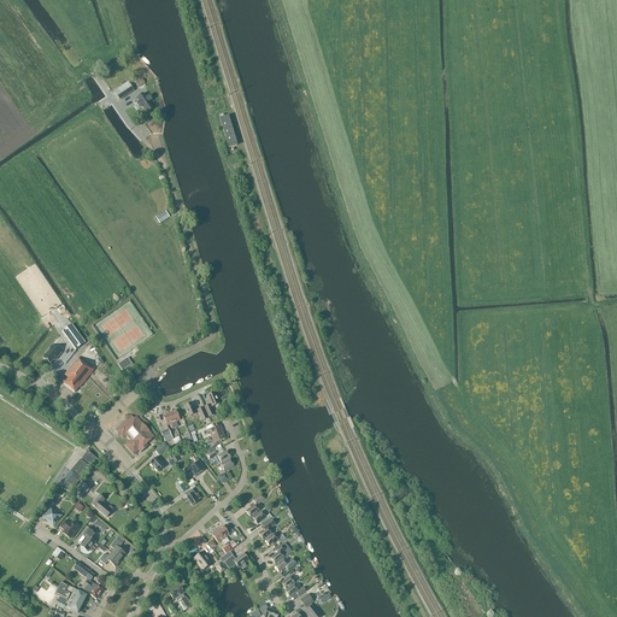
[(134,90),(128,82),(113,93),(119,100),(134,90)]
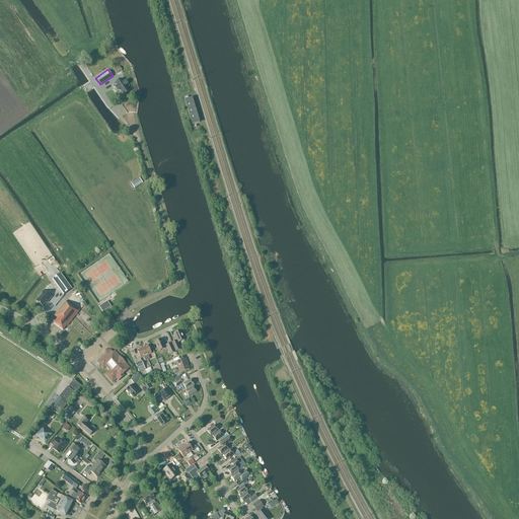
[(124,82),(123,83),(120,79),(116,82),(118,86),(117,87),(119,90),(120,89),(124,95),(129,92),(125,86),(126,85),(124,82)]
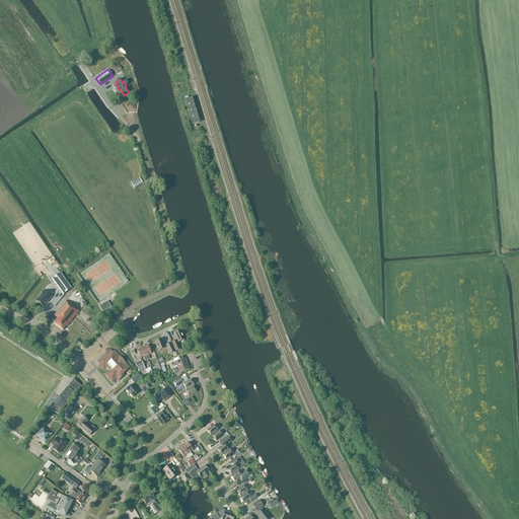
[(194,96),(186,98),(192,125),(199,123),(194,96)]
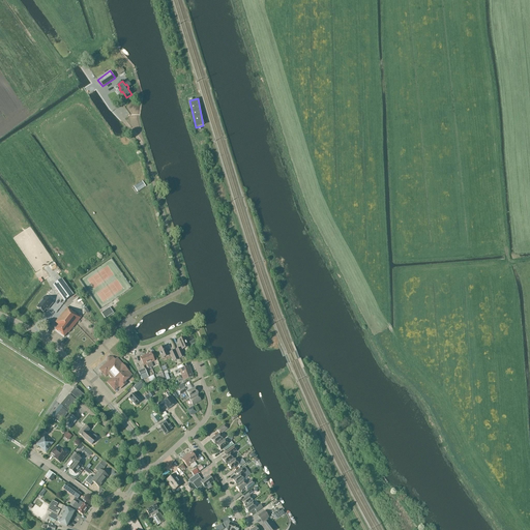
[(146,186),(142,181),(135,187),(138,193),(146,186)]
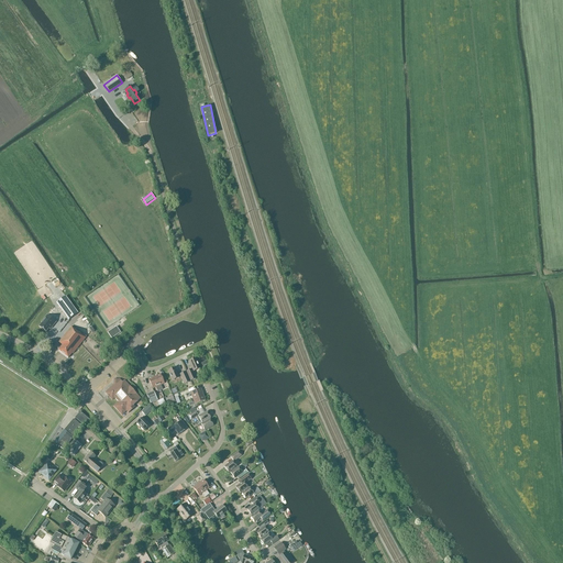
[(69,321),(78,315),(65,298),(56,305),(69,321)]
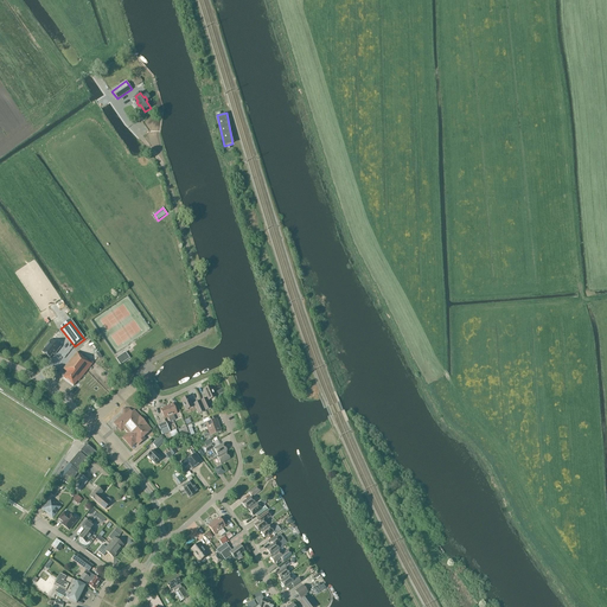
[(45,349),(42,352),(50,358),(53,355),(55,356),(61,347),(51,340),(44,347),(45,349)]
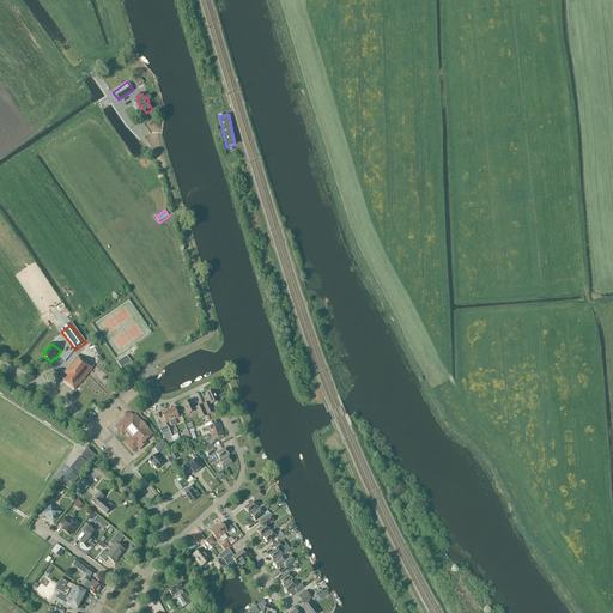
[(131,360),(127,354),(117,362),(121,368),(131,360)]
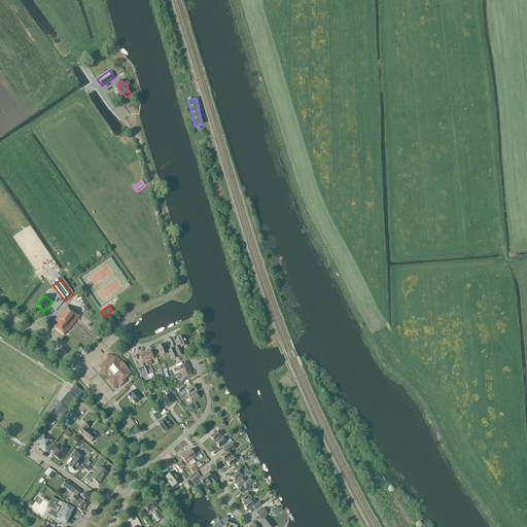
[(59,323),(55,328),(64,336),(67,330),(68,331),(80,316),(67,306),(55,321),(59,323)]
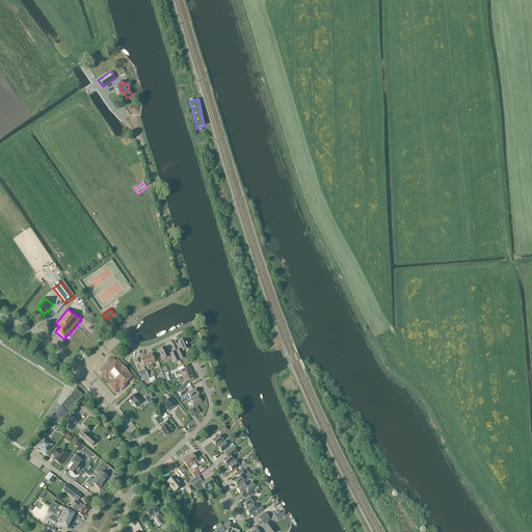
[(182,351),(189,348),(185,339),(179,342),(182,349),(177,351),(179,357),(180,361),(185,358),(182,351)]
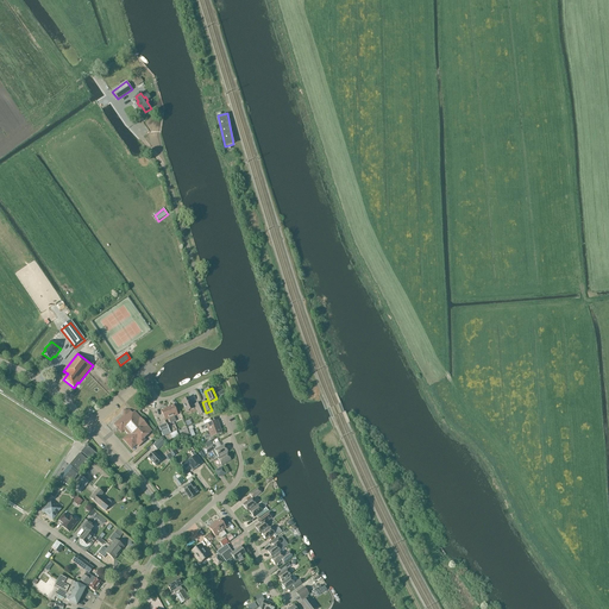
[(186,413),(194,409),(198,416),(205,413),(200,403),(193,406),(189,399),(181,402),(186,413)]
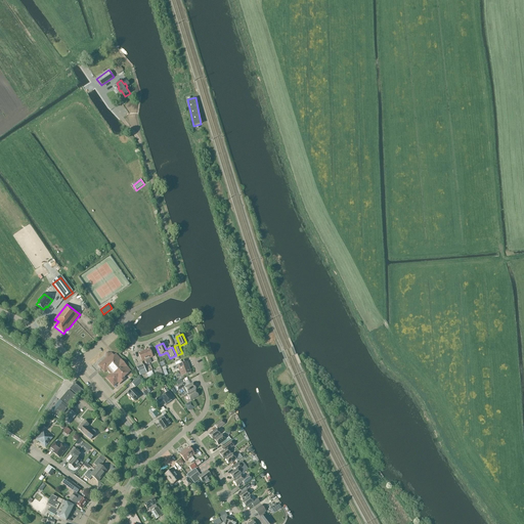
[(143,351),(149,363),(151,362),(149,358),(153,357),(149,349),(143,351)]
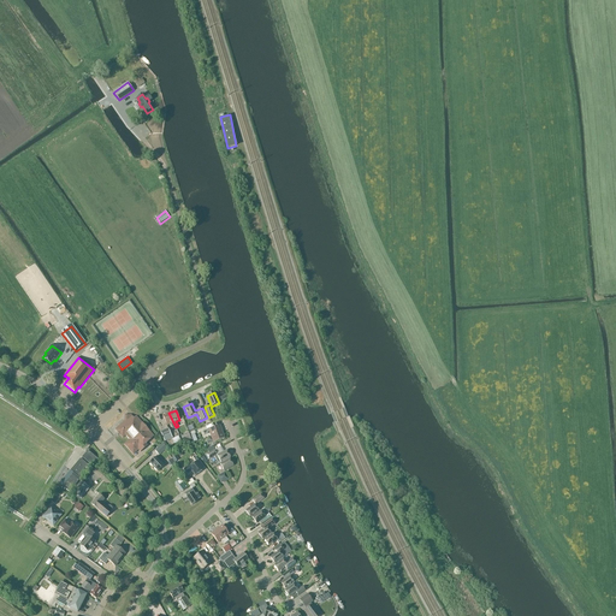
[(176,427),(169,413),(163,415),(167,426),(171,424),(172,428),(176,427)]
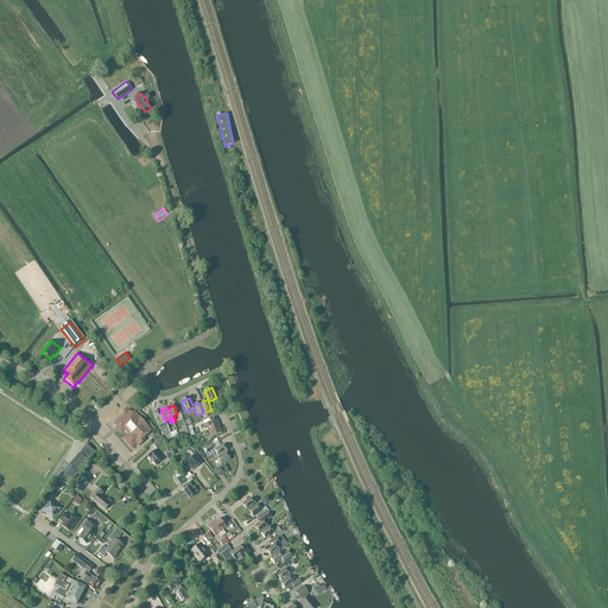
[(131,449),(137,444),(139,447),(146,441),(144,438),(152,431),(134,411),(132,413),(130,410),(124,410),(124,416),(114,424),(121,432),(124,430),(127,434),(122,438),(131,449)]
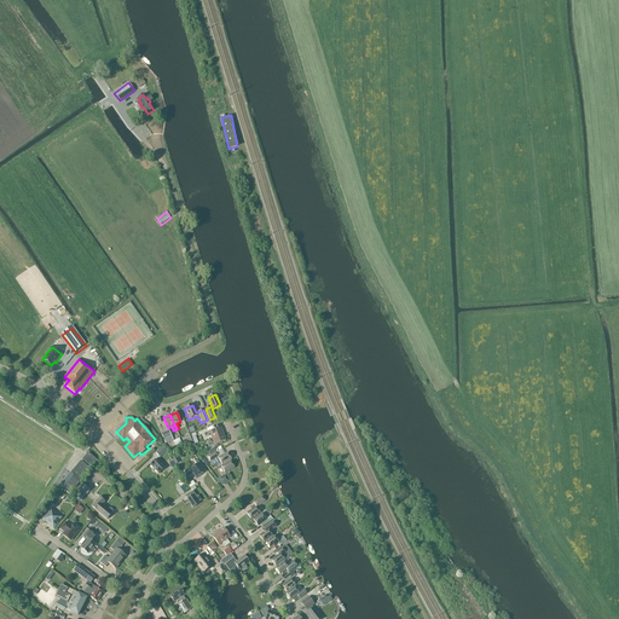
[(210,434),(212,439),(224,434),(221,428),(209,432),(203,434),(206,438),(209,435),(208,434),(210,434)]
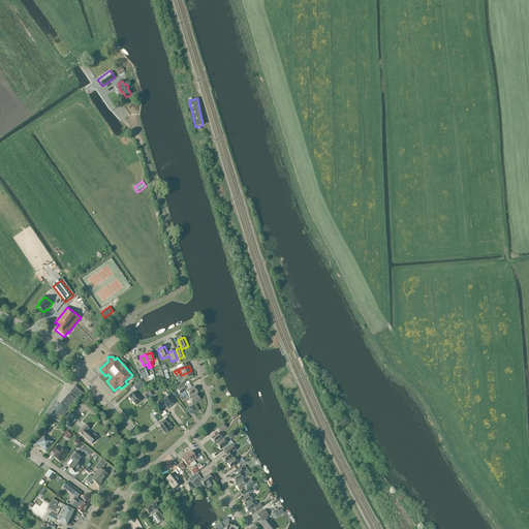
[(148,376),(145,368),(137,371),(142,379),(148,376)]
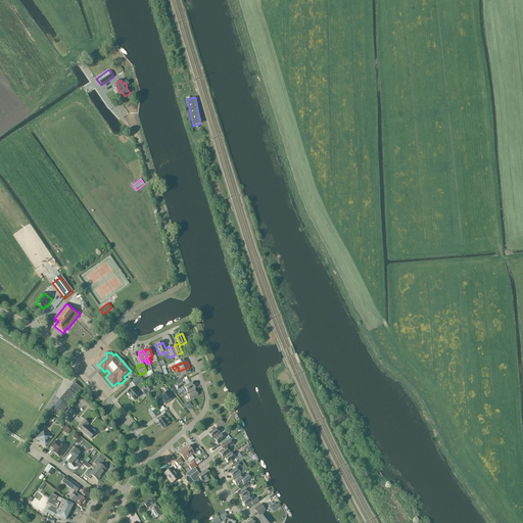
[(191,373),(189,367),(179,371),(180,374),(179,375),(179,374),(175,375),(177,378),(191,373)]
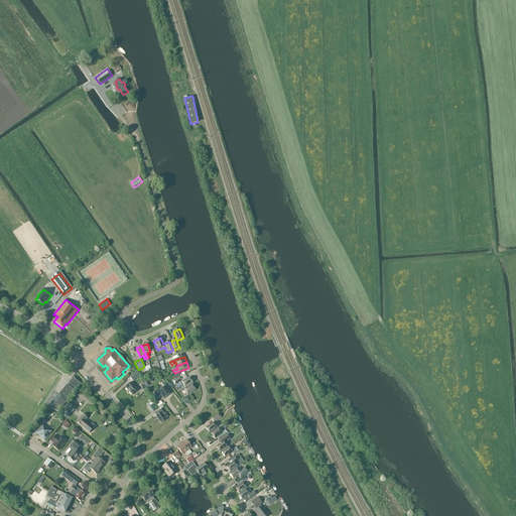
[(140,375),(136,371),(129,378),(133,382),(140,375)]
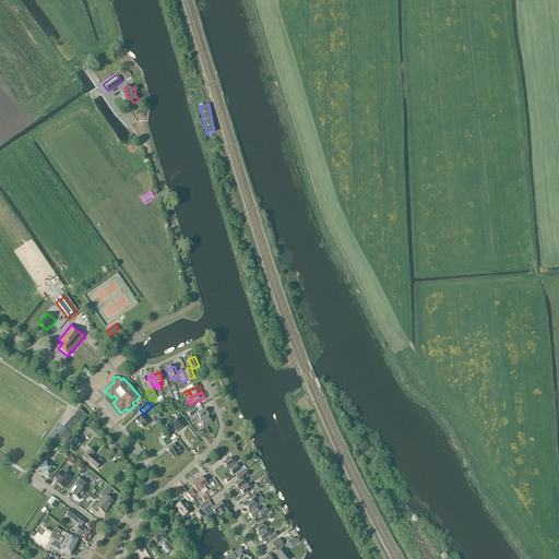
[(201,420),(209,415),(205,408),(198,414),(194,408),(188,413),(190,416),(194,414),(197,417),(199,416),(201,420)]
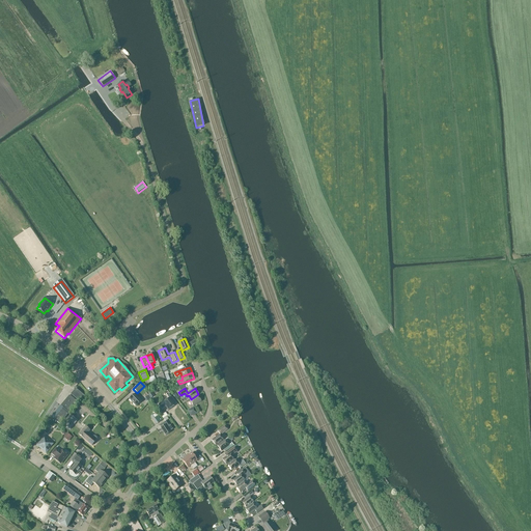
[(83,395),(76,389),(75,389),(75,390),(71,394),(73,396),(79,401),(84,396),(83,395)]
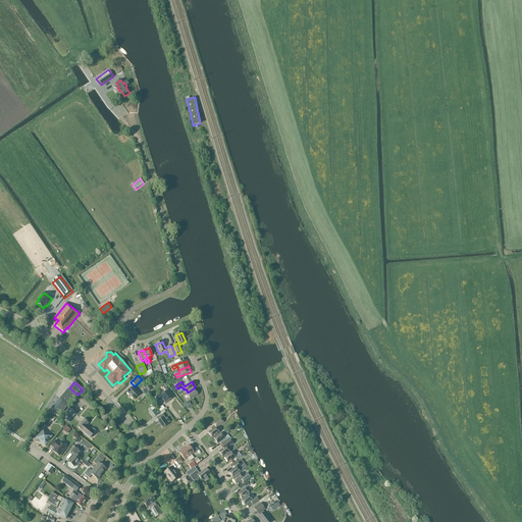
[(132,387),(126,393),(134,400),(139,395),(137,393),(138,390),(134,386),(132,387)]
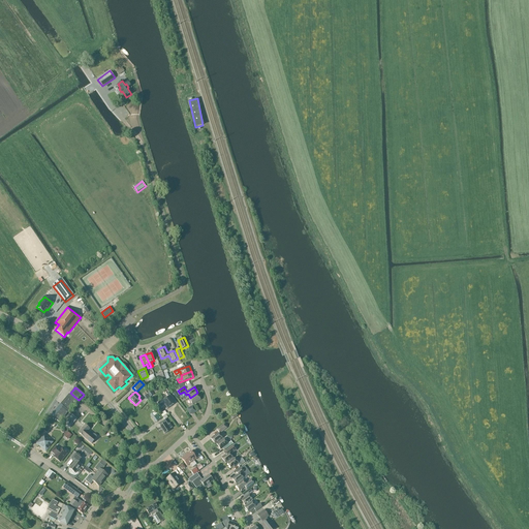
[(75,399),(69,394),(60,404),(67,409),(75,399)]
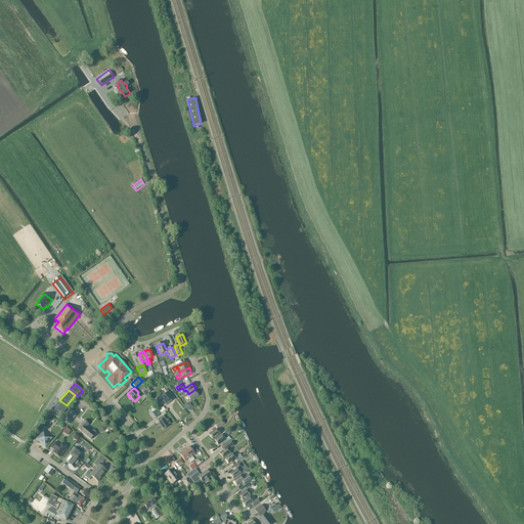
[(190,400),(199,396),(195,390),(187,395),(190,400)]
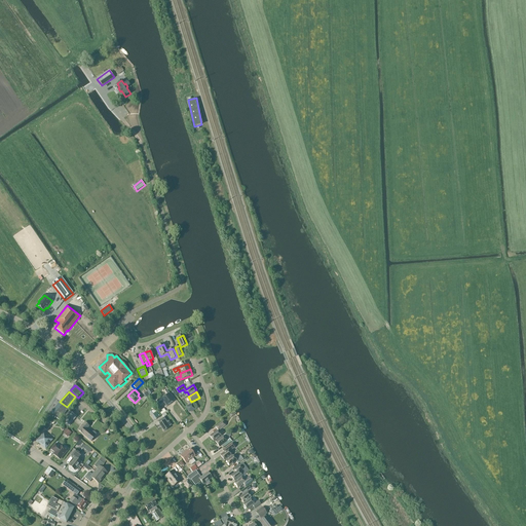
[(156,401),(160,406),(164,403),(166,406),(173,402),(167,395),(162,399),(161,398),(156,401)]
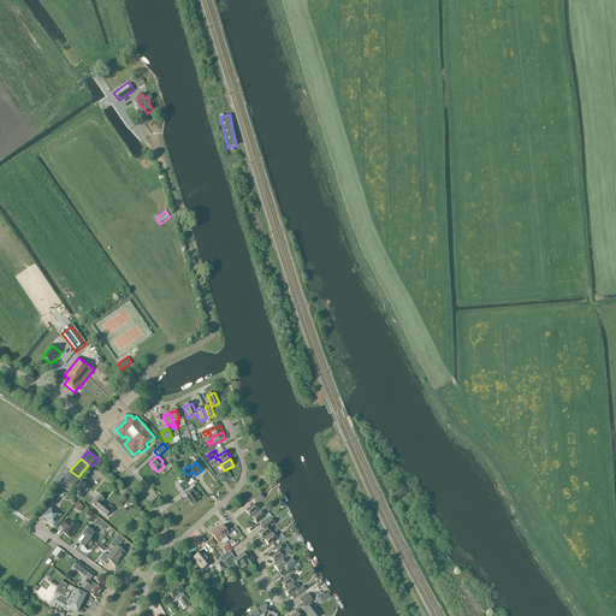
[(229,480),(225,472),(217,477),(221,484),(229,480)]
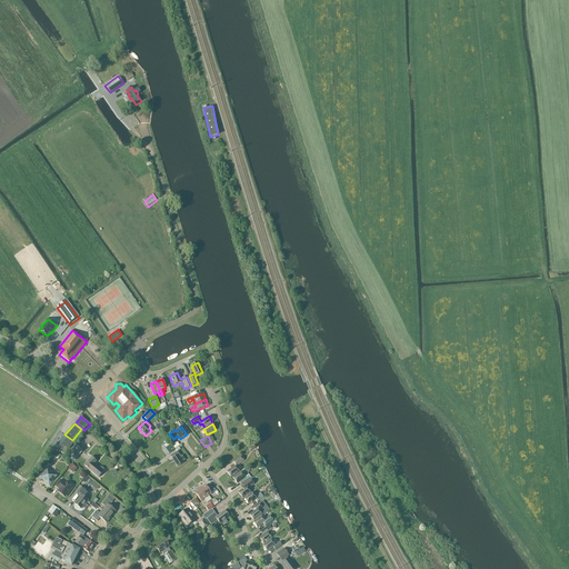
[(58,449),(65,455),(73,443),(67,438),(58,449)]
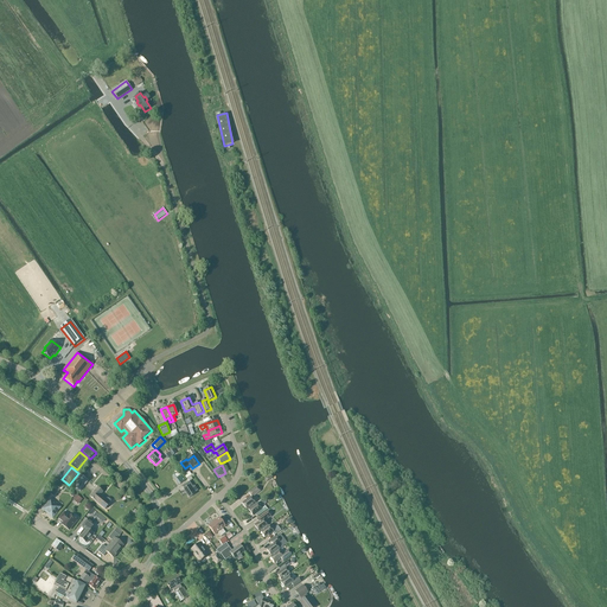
[(179,471),(173,475),(179,485),(185,480),(179,471)]
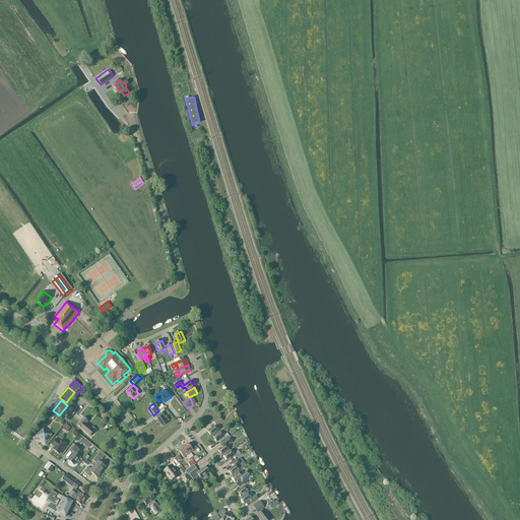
[(68,421),(76,412),(68,406),(61,415),(68,421)]
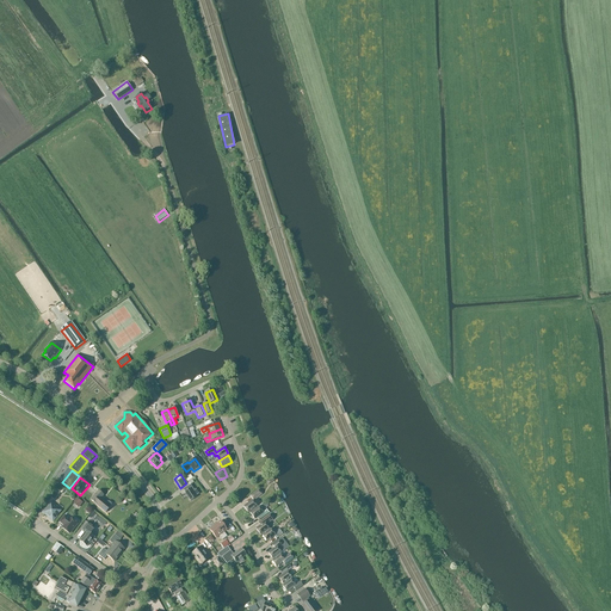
[(191,485),(184,489),(185,493),(191,501),(196,498),(195,497),(198,494),(196,489),(195,491),(191,485)]
